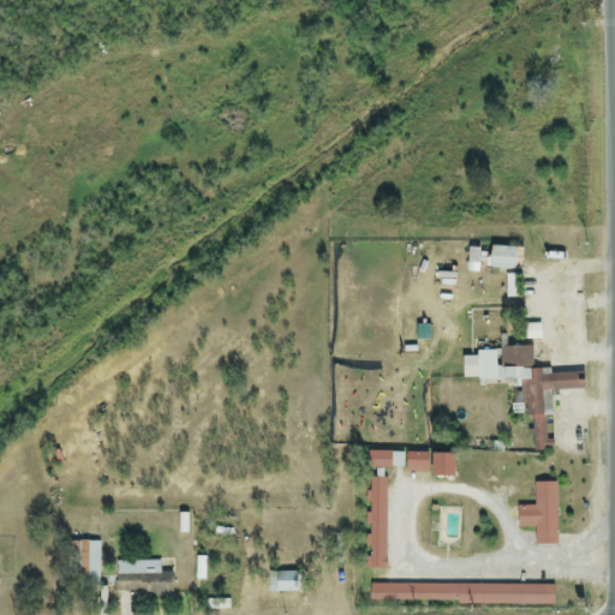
[(520,270),(520,249),(487,249),(487,270),(520,270)]
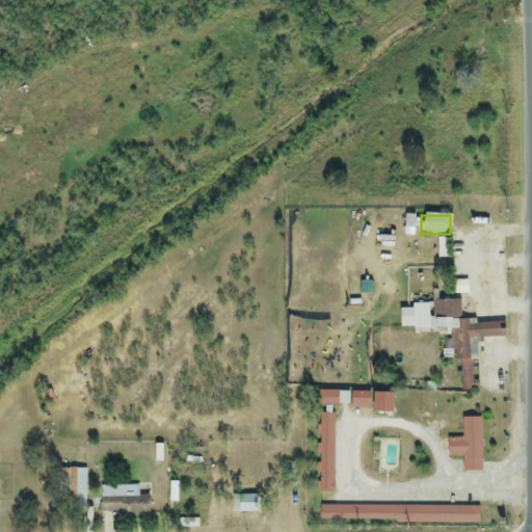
[(461,322),(460,300),(413,303),(414,329),(449,328),(451,361),(459,361),(460,390),(475,389),(474,361),(476,361),(475,339),(505,338),(504,321),(461,322)]
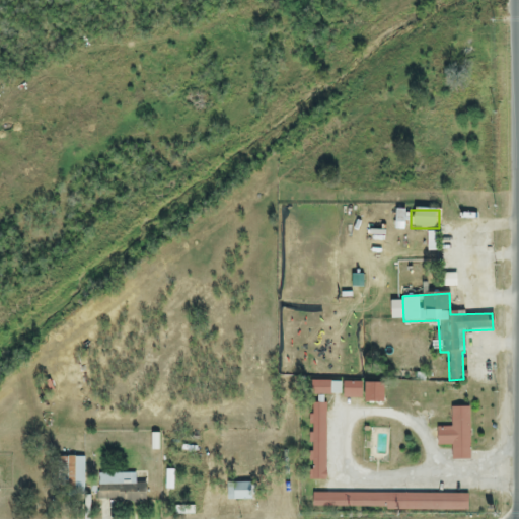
[(309,396),(330,396),(330,381),(309,381),(309,396)]
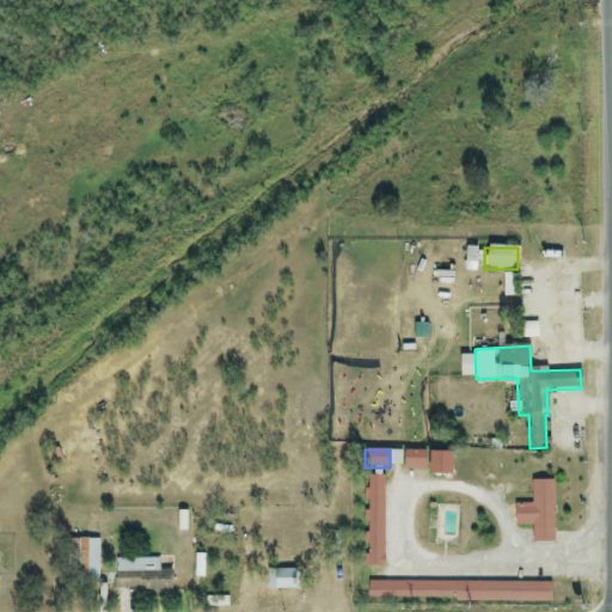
[(408,461),(416,459),(417,469),(424,467),(422,451),(407,453),(408,461)]
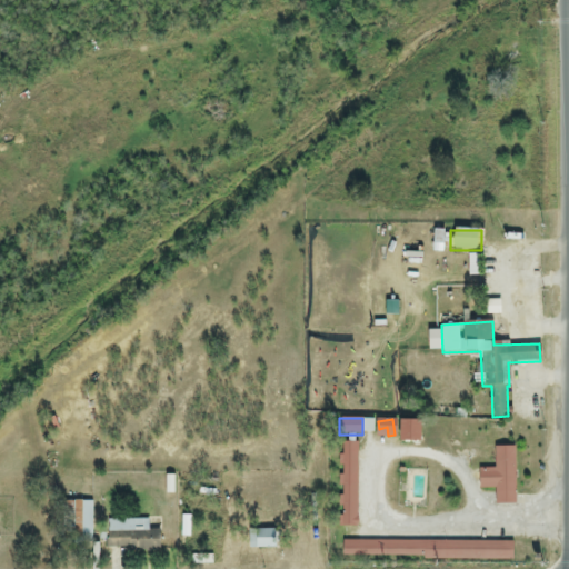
[(339,527),(357,527),(357,442),(339,442),(339,527)]
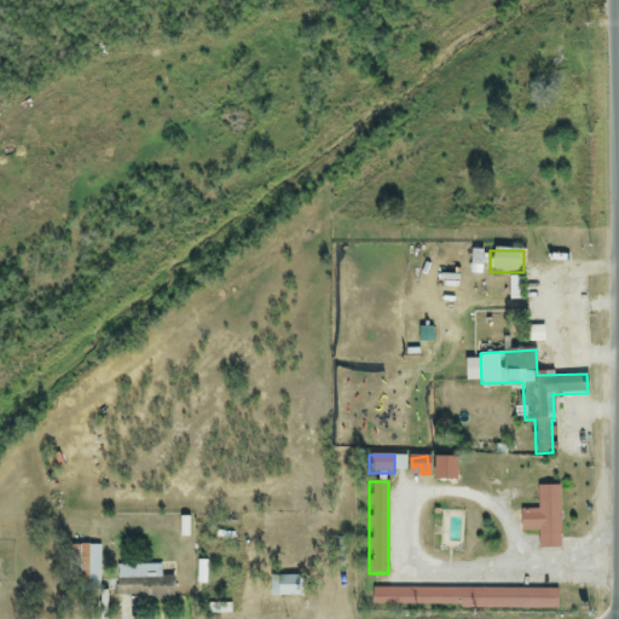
[(560,548),(560,486),(537,486),(537,510),(520,510),(520,532),(538,532),(538,548),(560,548)]
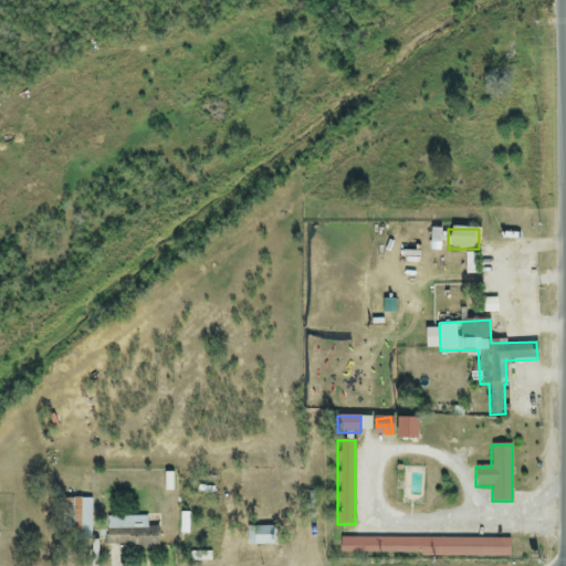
[(91,500),(72,500),(72,541),(91,541),(91,500)]
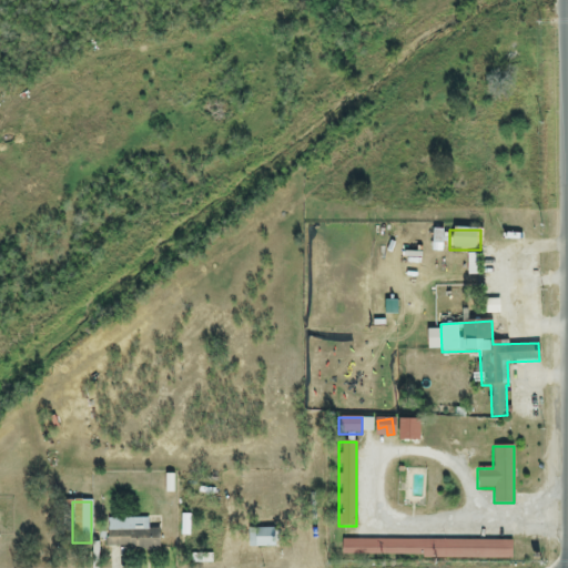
[(158,550),(159,530),(146,530),(148,519),(107,519),(107,550),(158,550)]
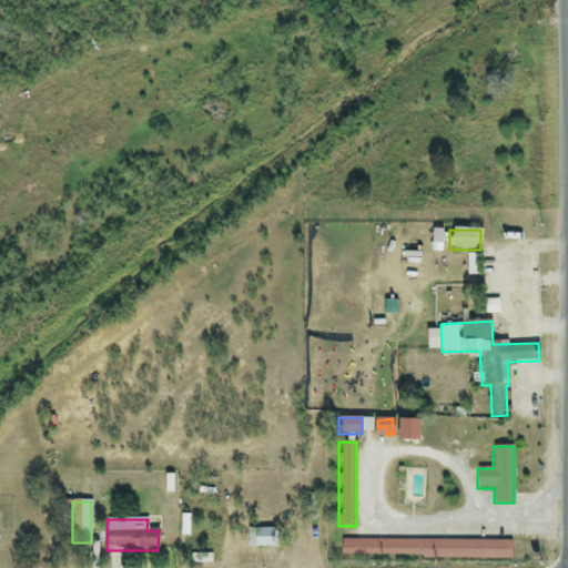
[(274,548),(274,529),(247,529),(247,548),(274,548)]
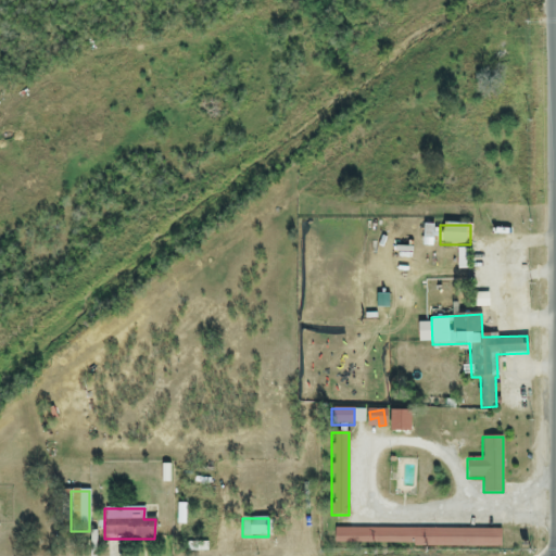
[(501,548),(501,530),(469,530),(469,548),(501,548)]
